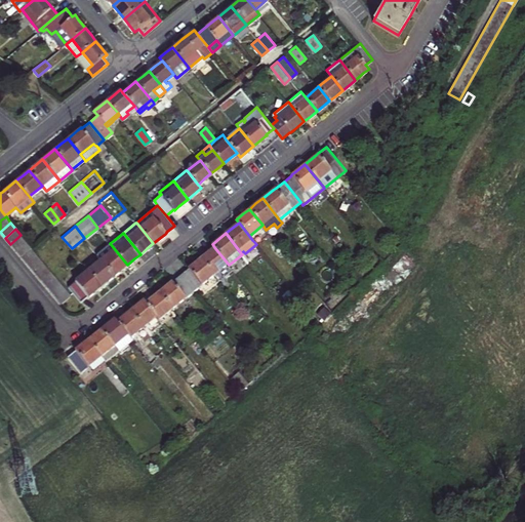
[(15,249),(26,240),(21,235),(10,244),(15,249)]
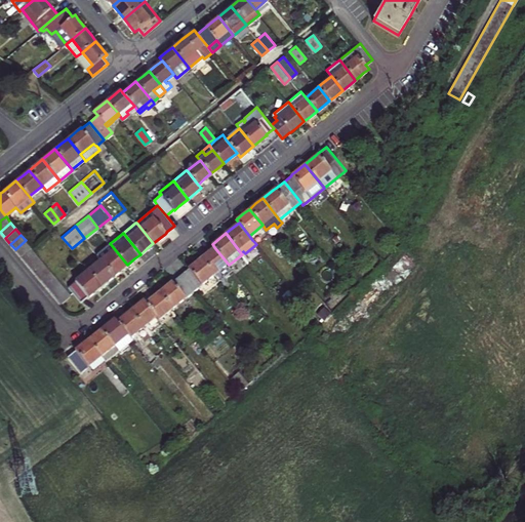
[(21,255),(31,246),(26,240),(15,249),(21,255)]
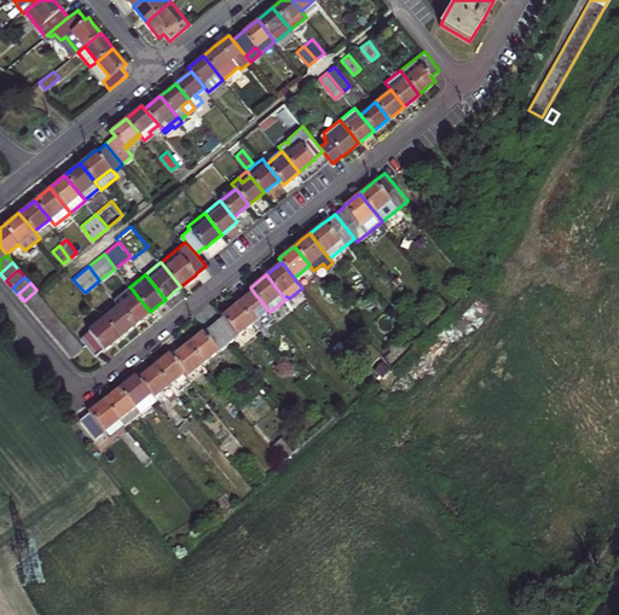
[(142,318),(150,312),(129,286),(114,299),(120,305),(134,324),(142,318)]
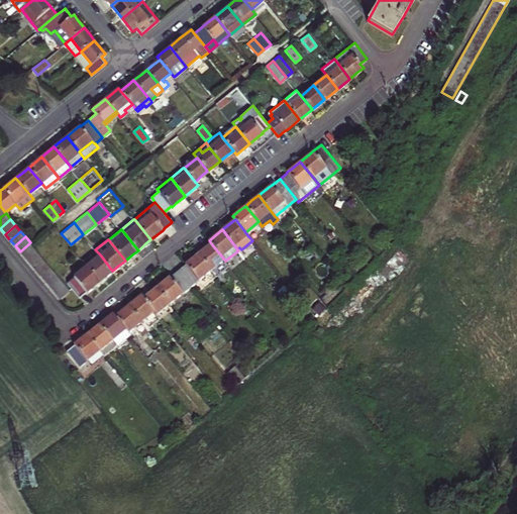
[(24,258),(35,248),(33,246),(30,242),(20,251),(24,258)]
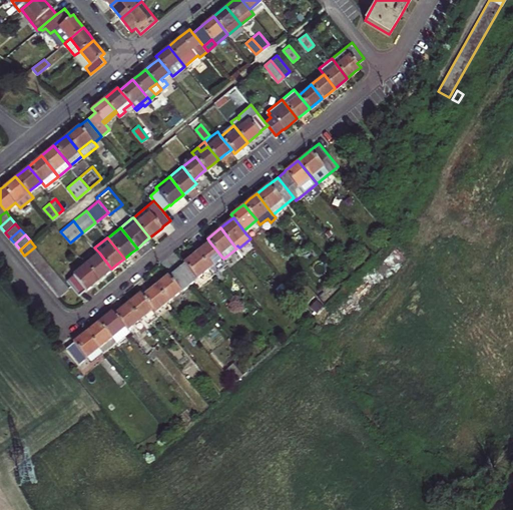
[(331,335),(406,250),(395,240),(320,325),(331,335)]
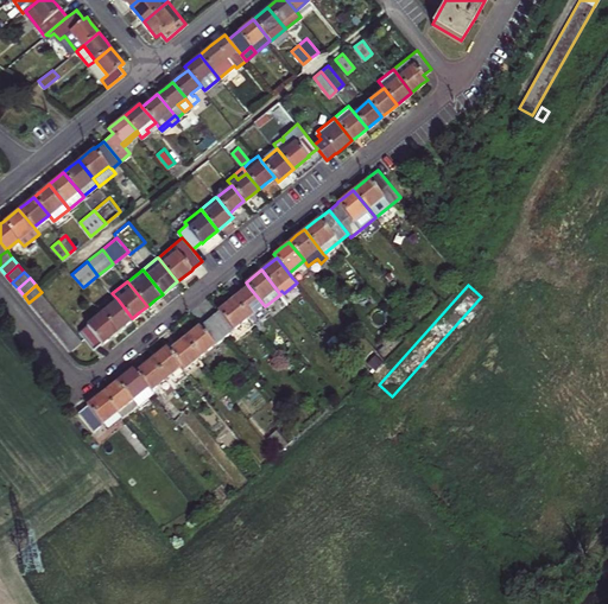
[(251,318),(265,306),(248,286),(241,292),(234,298),(248,316),(251,318)]
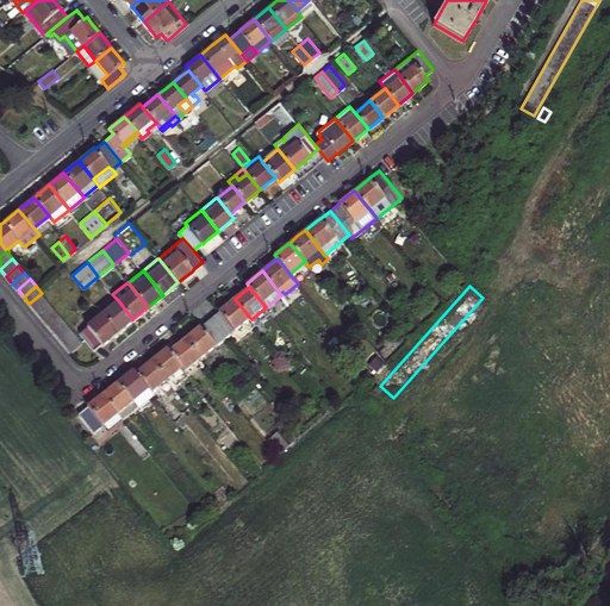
[(48,300),(42,294),(42,293),(29,304),(35,311),(48,300)]
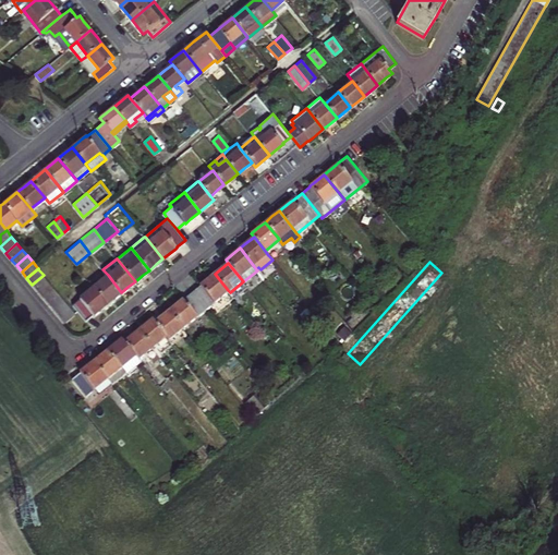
[(203,284),(192,292),(206,309),(214,302),(228,290),(215,274),(203,284)]
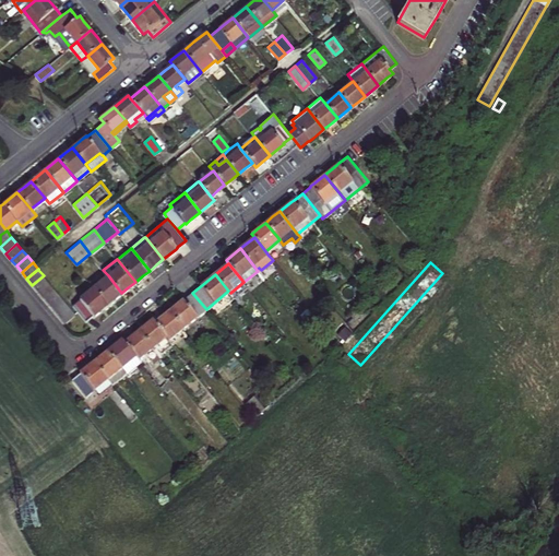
[(37,291),(49,282),(44,275),(32,285),(37,291)]
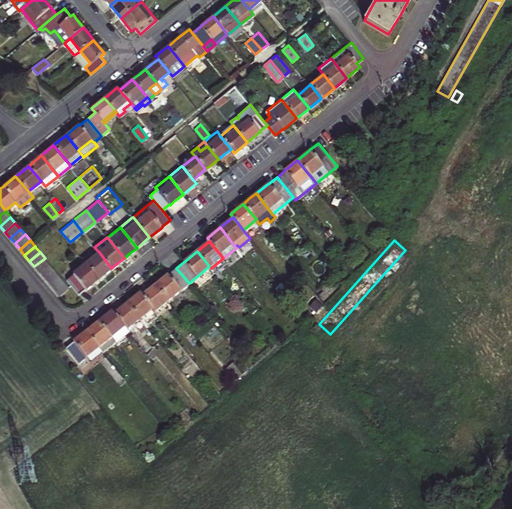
[(99,252),(86,263),(99,278),(105,273),(111,268),(99,252)]
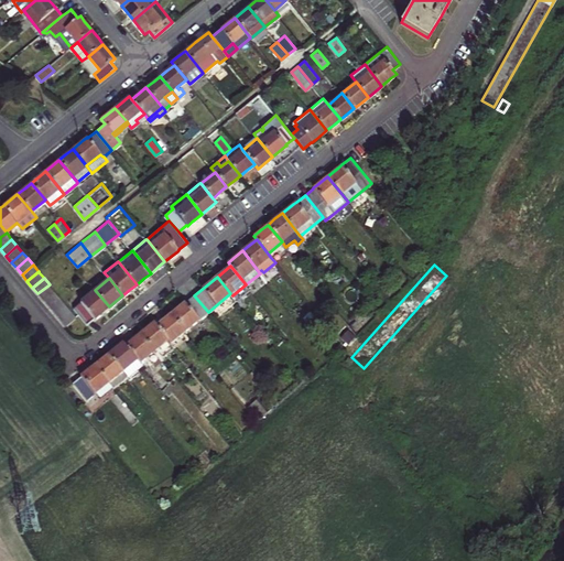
[(43,300),(54,290),(50,284),(38,293),(43,300)]
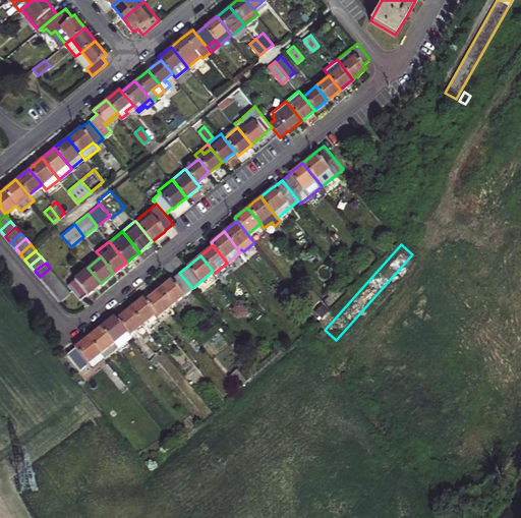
[(230,267),(227,263),(215,273),(218,277),(230,267)]
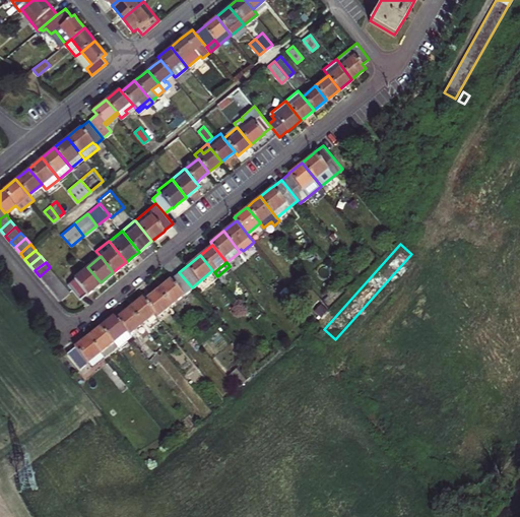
[(45,282),(55,273),(50,267),(40,276),(45,282)]
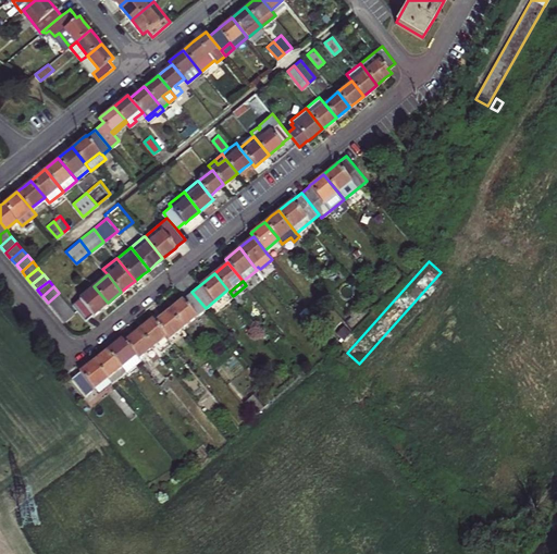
[(96,311),(108,303),(94,286),(73,303),(86,319),(93,314),(94,314),(96,311)]
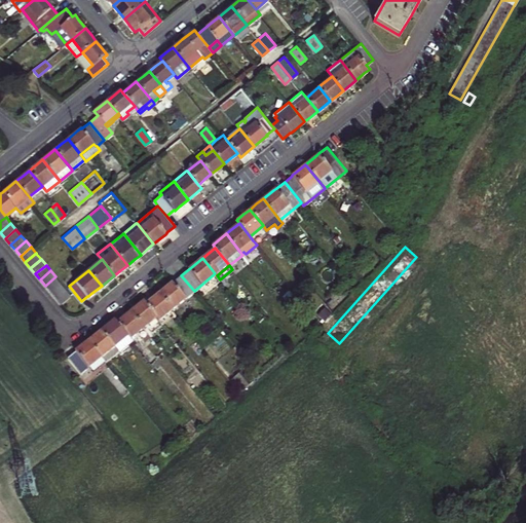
[(207,291),(220,279),(217,275),(215,273),(201,285),(207,291)]
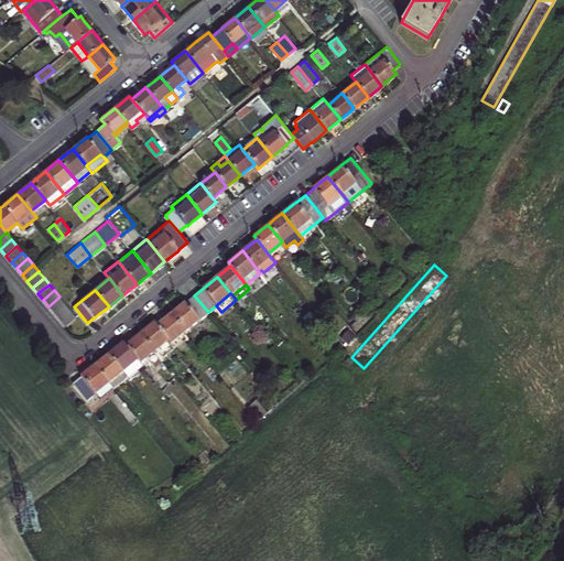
[(183,304),(171,314),(185,331),(208,312),(194,295),(183,304)]
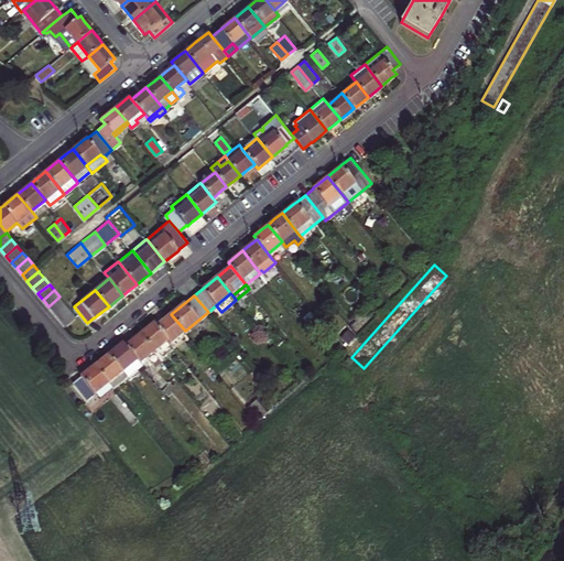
[(54,313),(65,303),(60,297),(49,306),(54,313)]
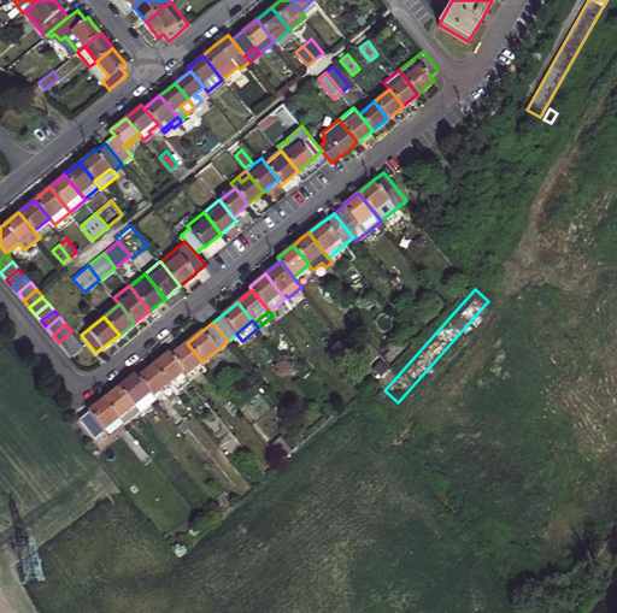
[(65,349),(77,339),(71,331),(59,342),(65,349)]
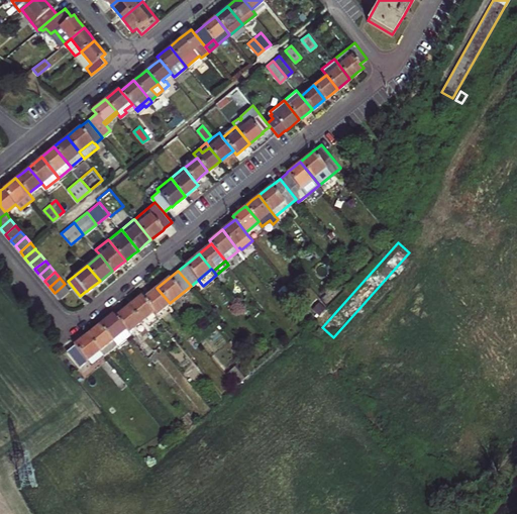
[(60,298),(70,289),(65,284),(55,293),(60,298)]
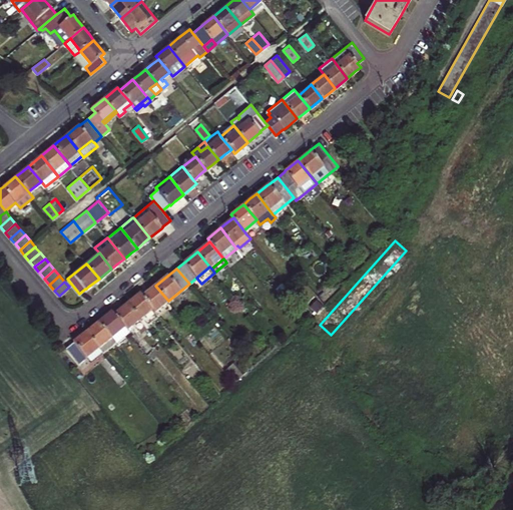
[(142,296),(153,309),(155,311),(168,301),(155,286),(149,291),(142,296)]
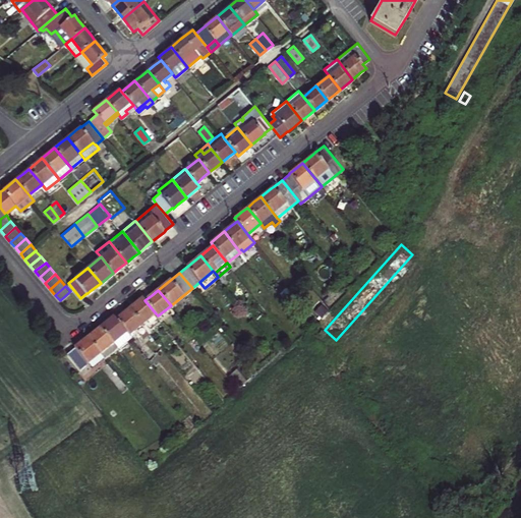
[(136,302),(129,307),(142,324),(156,313),(145,300),(142,297),(136,302)]
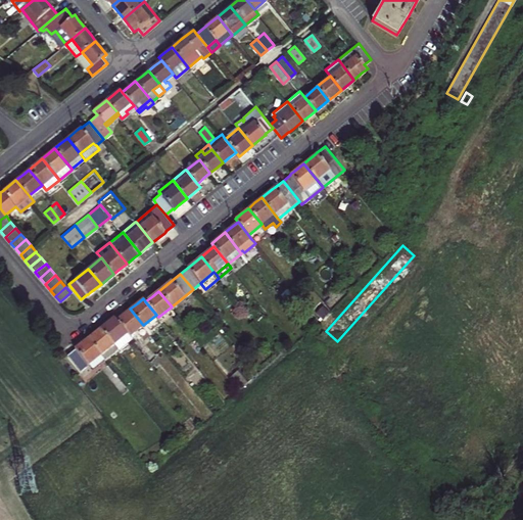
[(116,320),(130,335),(134,332),(143,325),(130,309),(124,315),(116,320)]
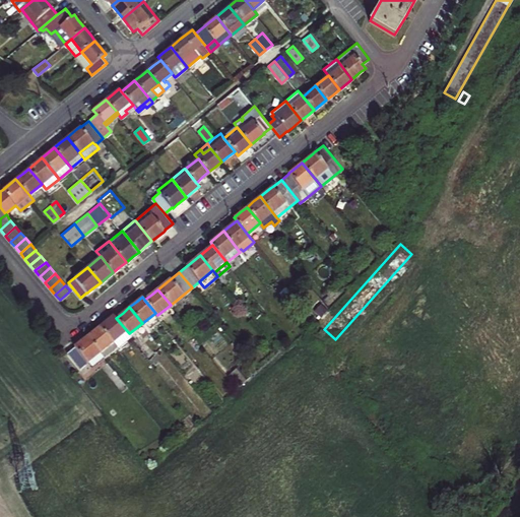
[(107,320),(101,325),(118,346),(119,347),(132,336),(129,333),(116,318),(114,315),(107,320)]
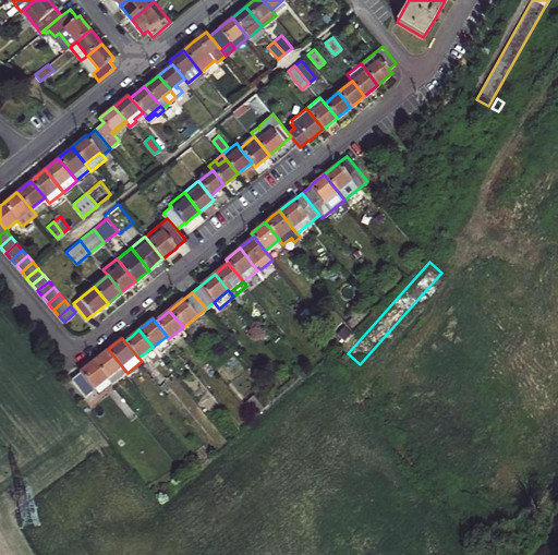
[(101,356),(95,361),(108,377),(112,383),(126,372),(108,349),(101,356)]
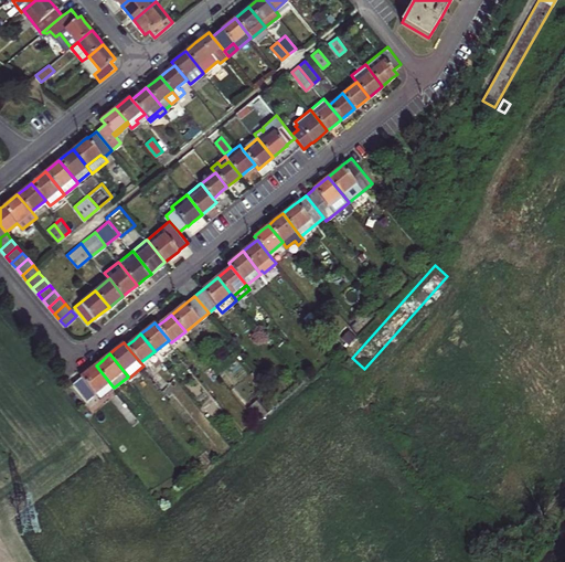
[(86,401),(109,382),(96,366),(84,374),(81,377),(82,378),(73,384),(86,401)]
